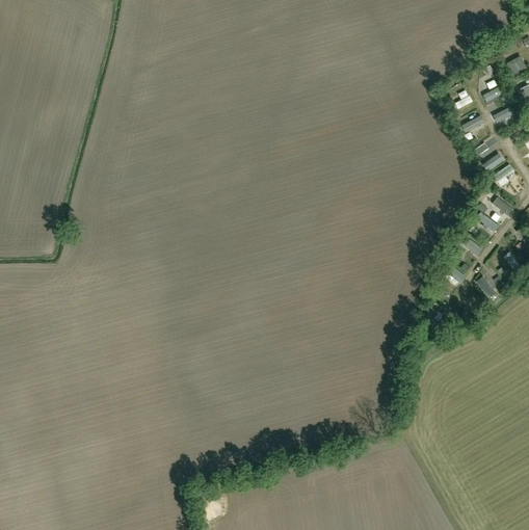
[(518,55),(504,62),(510,76),(524,69),(518,55)]
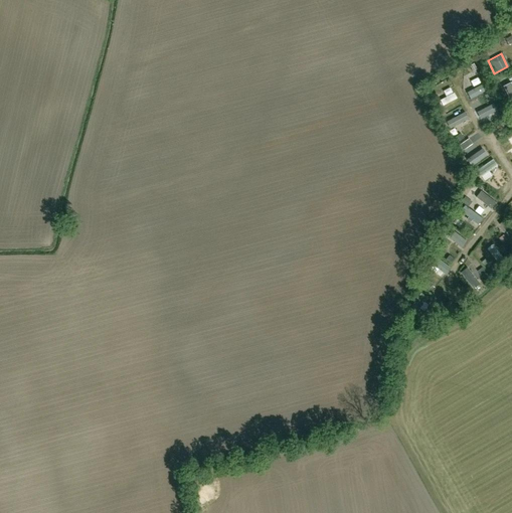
[(461,78),(476,70),(474,65),(458,73),(461,78)]
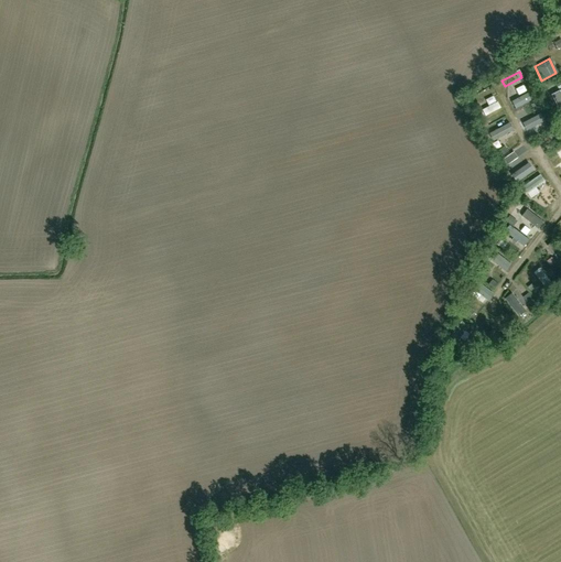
[(551,94),(559,111),(560,110),(560,99),(557,90),(551,94)]
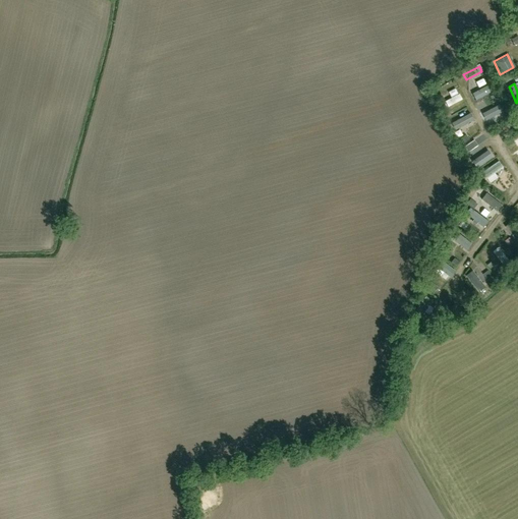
[(459,93),(444,100),(447,106),(462,99),(459,93)]
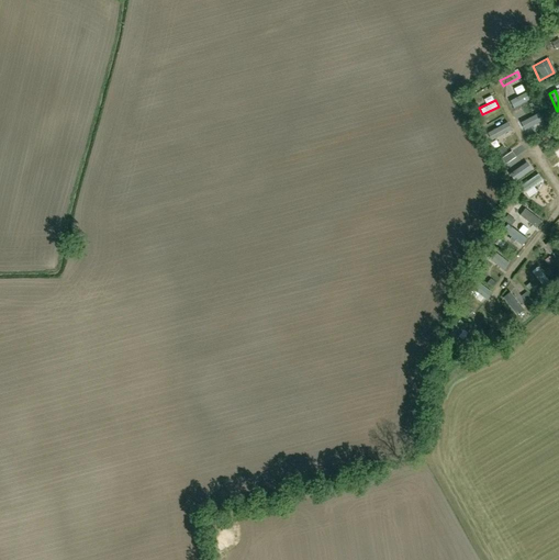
[(524,115),(527,122),(541,114),(538,108),(524,115)]
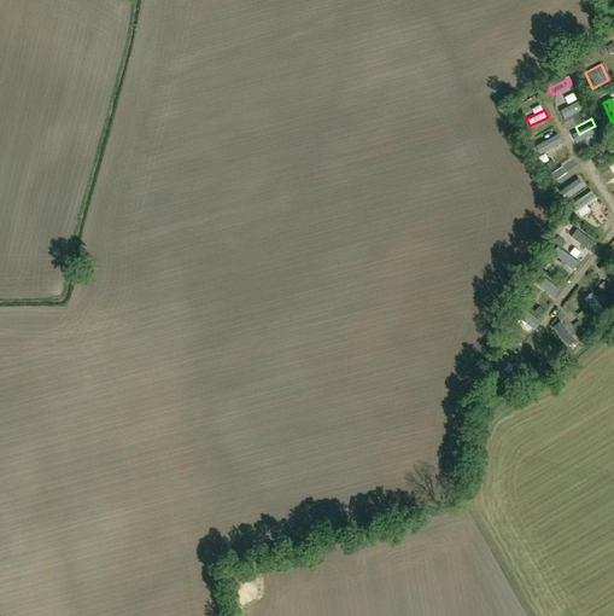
[(550,172),(555,179),(571,168),(566,161),(550,172)]
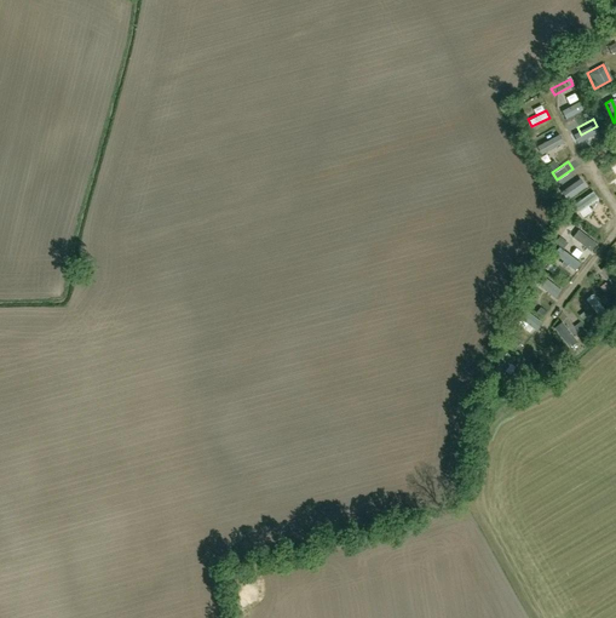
[(573,205),(592,193),(587,187),(568,199),(573,205)]
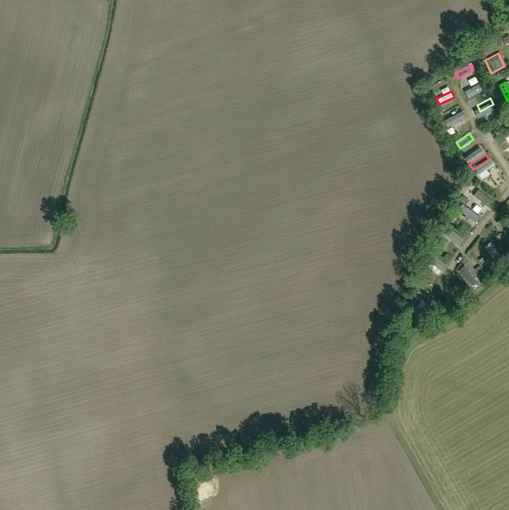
[(493,161),(488,164),(494,174),(499,170),(493,161)]
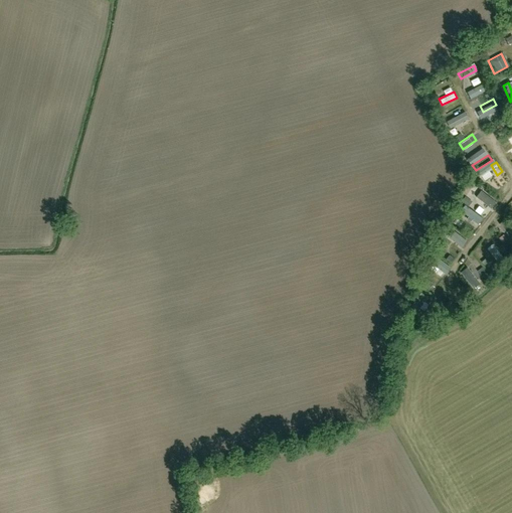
[(480,175),(494,192),(499,188),(489,176),(492,173),(488,168),(480,175)]
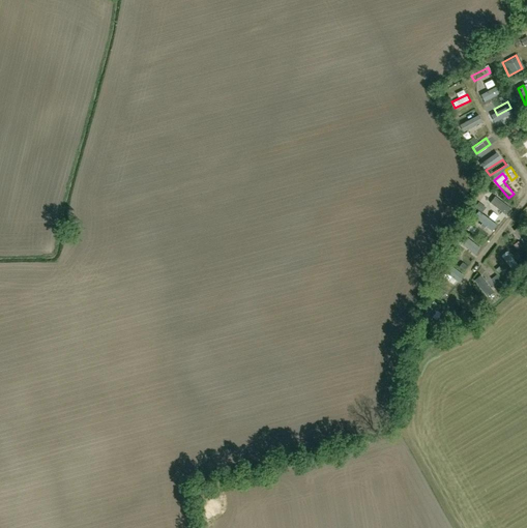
[(467,222),(479,237),(486,233),(473,217),(467,222)]
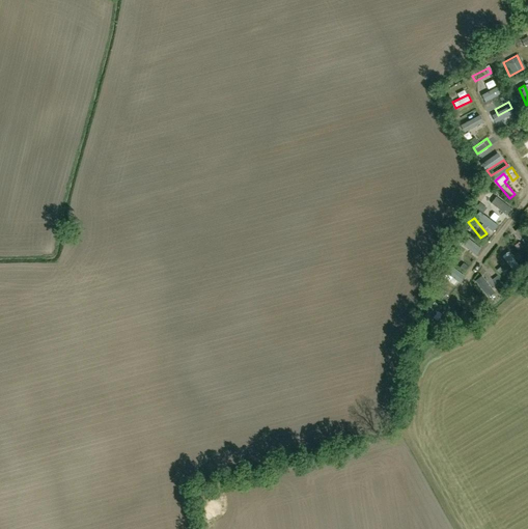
[(525,246),(527,243),(527,235),(521,225),(513,229),(525,246)]
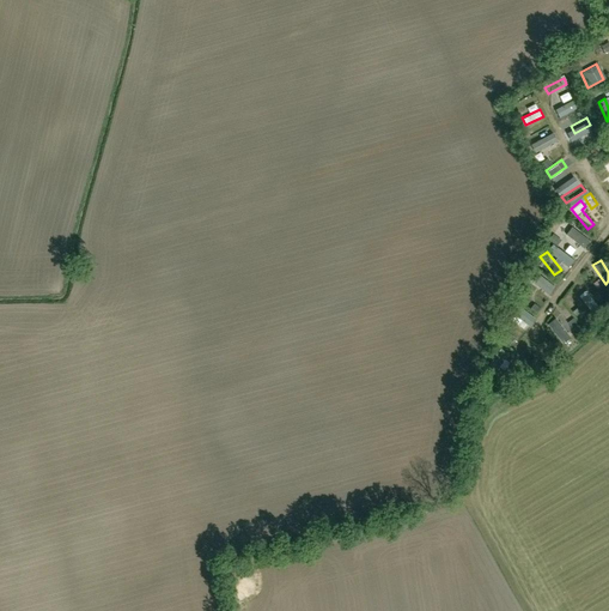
[(536,272),(531,279),(549,294),(554,286),(536,272)]
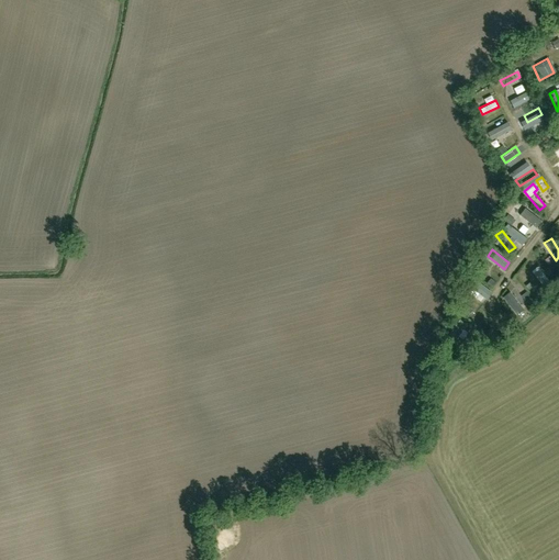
[(466,286),(483,300),(490,291),(472,277),(466,286)]
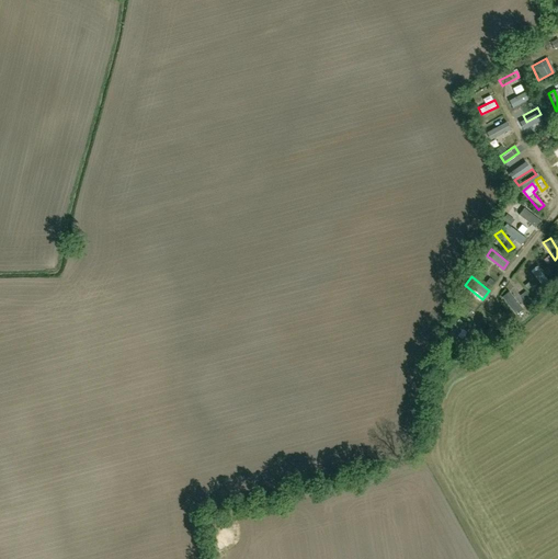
[(527,288),(517,292),(515,285),(520,283),(517,277),(507,281),(509,289),(505,291),(512,311),(533,305),(527,288)]
